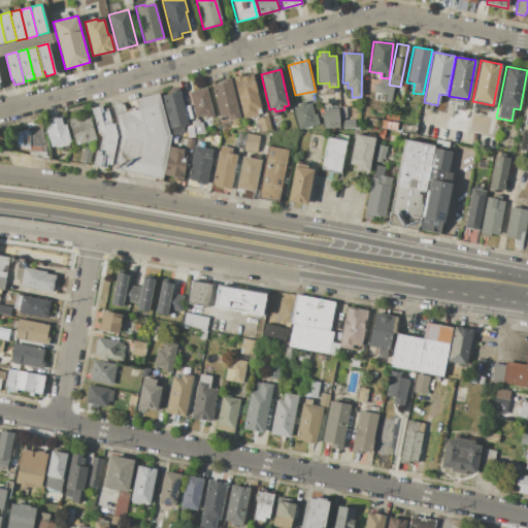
[(233,76),(241,74),(241,76),(253,73),(261,108),(256,109),(257,113),(242,117),(233,76)]
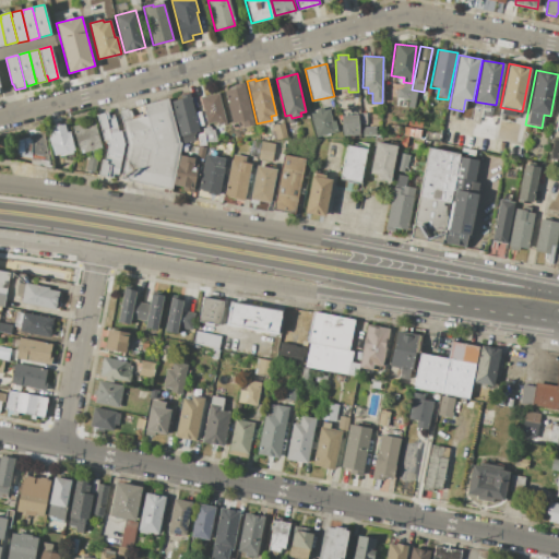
[(224,91),(235,88),(234,84),(245,82),(254,123),(242,127),(240,121),(232,123),(224,91)]
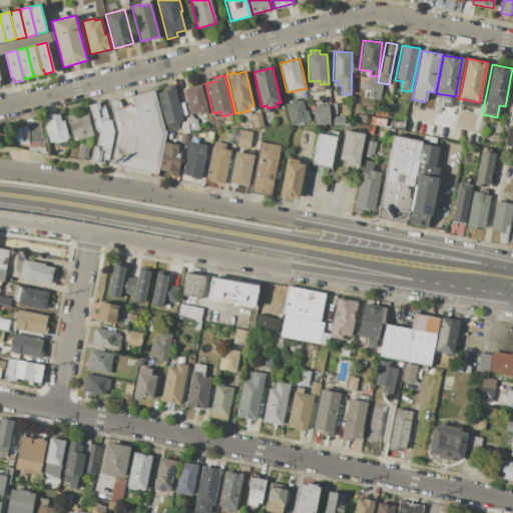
[(365,81),(377,83),(376,91),(364,90),(365,81)]
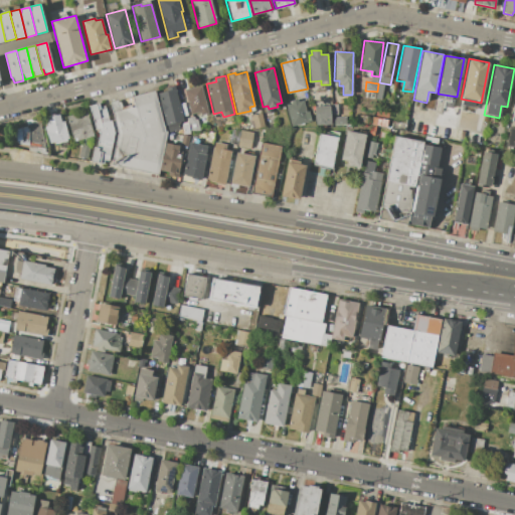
[(185,90),(201,86),(208,114),(201,116),(200,112),(191,114),(185,90)]
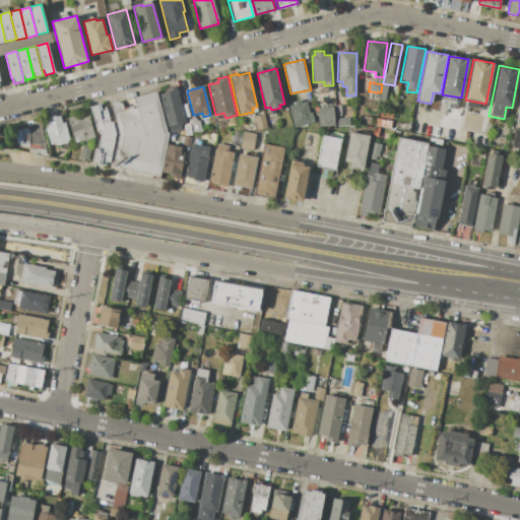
[(159,94),(178,89),(185,122),(179,124),(181,131),(171,133),(169,126),(167,126),(159,94)]
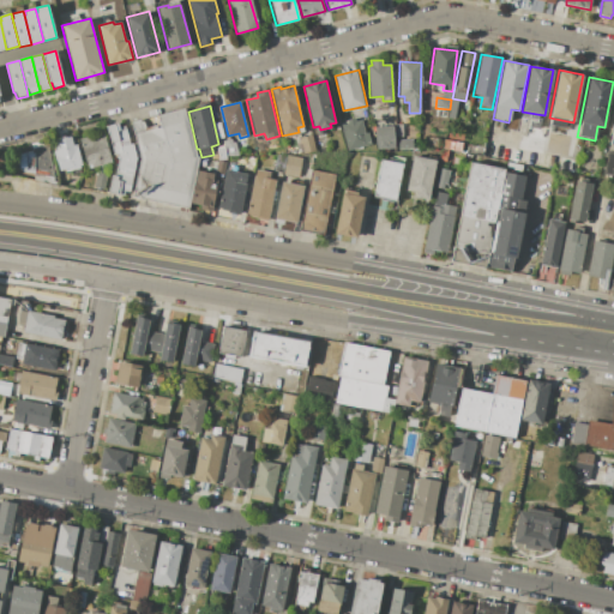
[(131,122),(144,119),(148,131),(161,128),(157,115),(185,109),(198,157),(188,209),(133,198),(140,158),(131,122)]
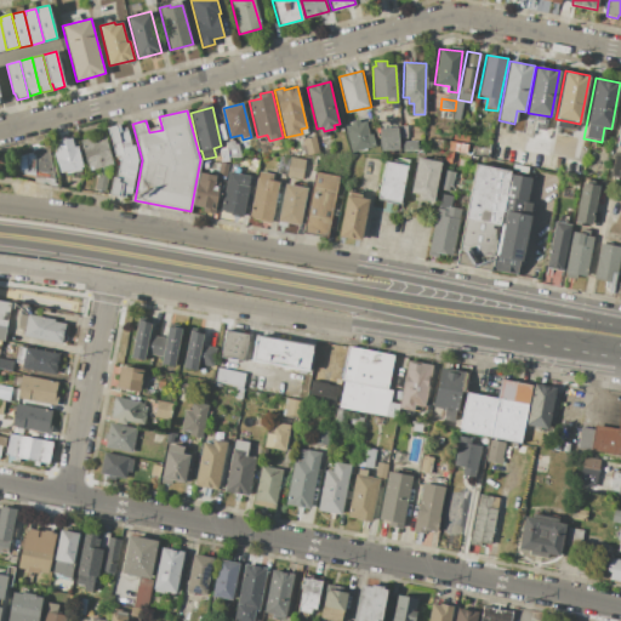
[(345,126),(352,125),(351,121),(359,119),(360,123),(366,121),(369,135),(372,134),(376,146),(351,152),(345,126)]
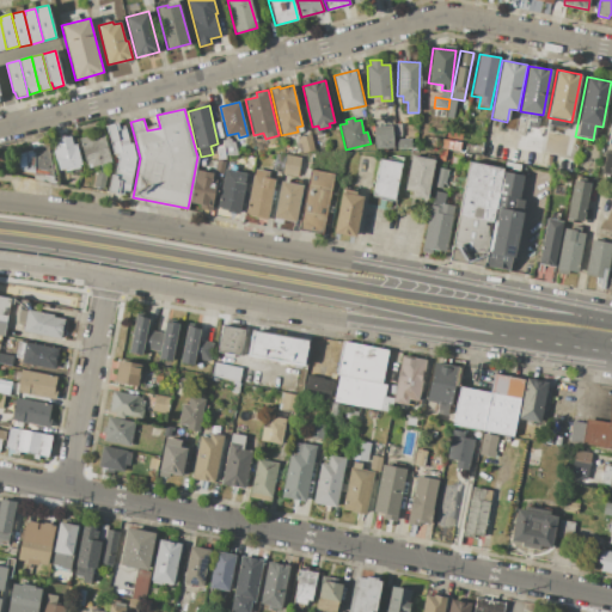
[(105,126),(124,122),(130,144),(132,142),(135,158),(130,191),(124,190),(123,195),(108,191),(111,175),(115,176),(118,159),(117,154),(112,155),(105,126)]
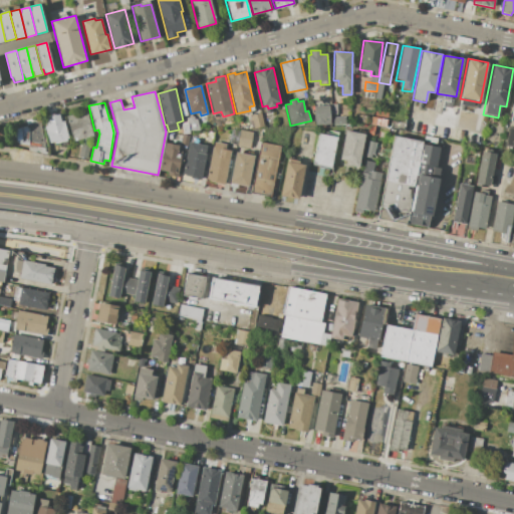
[(314,106),(329,105),(330,123),(315,123),(314,106)]
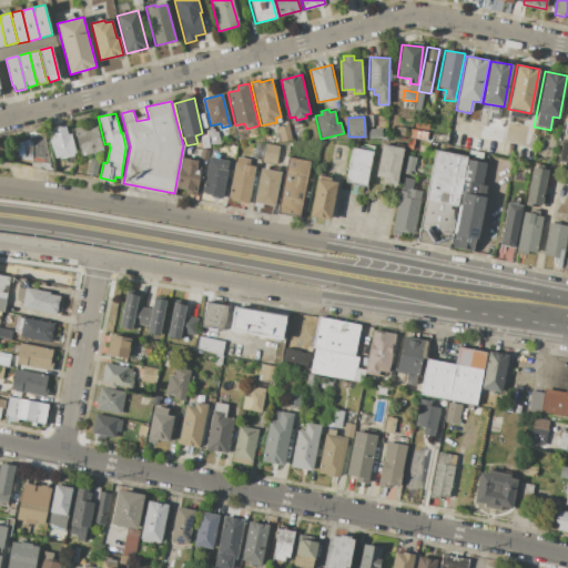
[(413,121),(429,123),(427,141),(411,138),(413,121)]
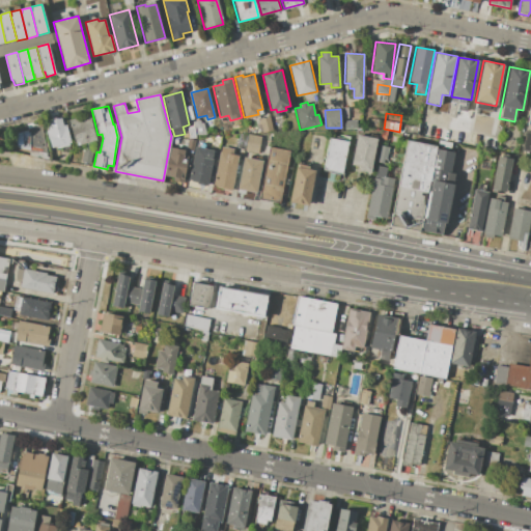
[(68,119),(90,114),(96,140),(75,145),(68,119)]
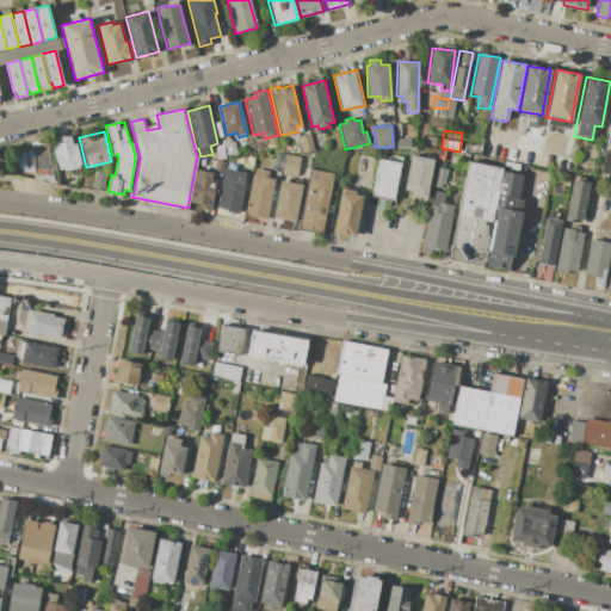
[(298,136),(310,134),(314,150),(302,153),(298,136)]
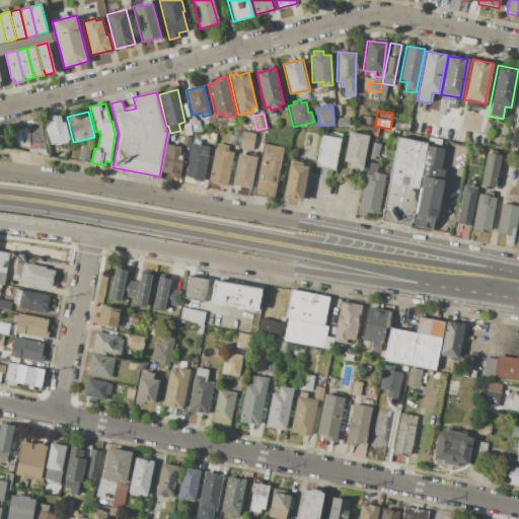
[(65,122),(69,140),(67,140),(68,142),(56,145),(56,143),(50,144),(45,124),(48,124),(47,119),(60,116),(62,123),(65,122)]
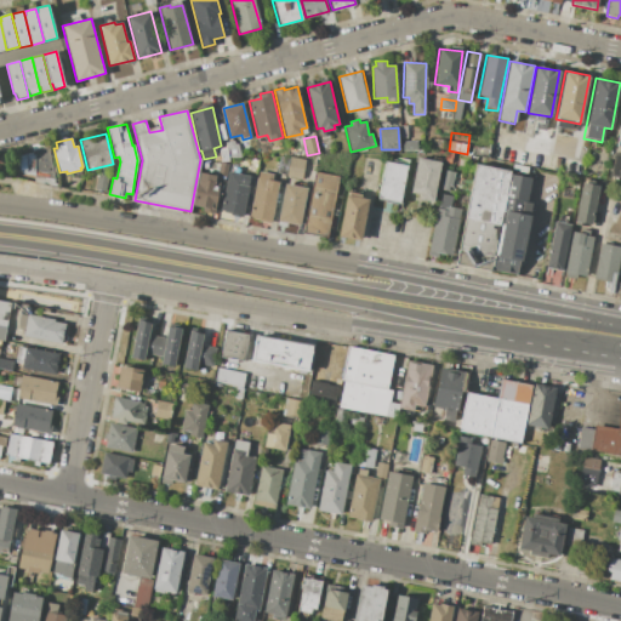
[(226,142),(234,141),(235,144),(238,143),(240,157),(231,158),(229,147),(227,148),(226,142)]
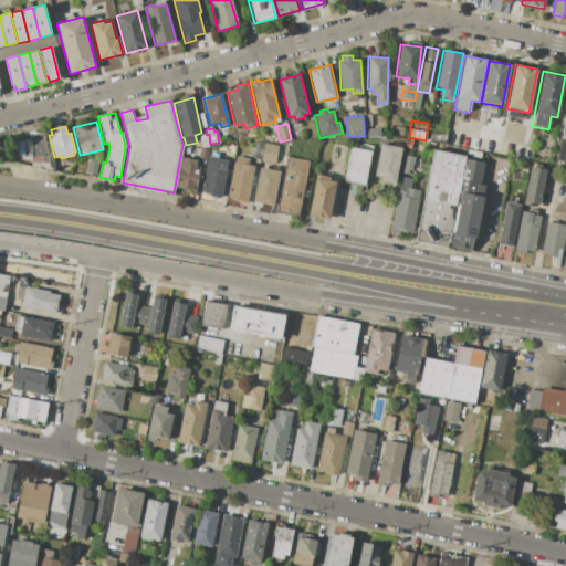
[(367,128),(380,128),(380,137),(367,137),(367,128)]
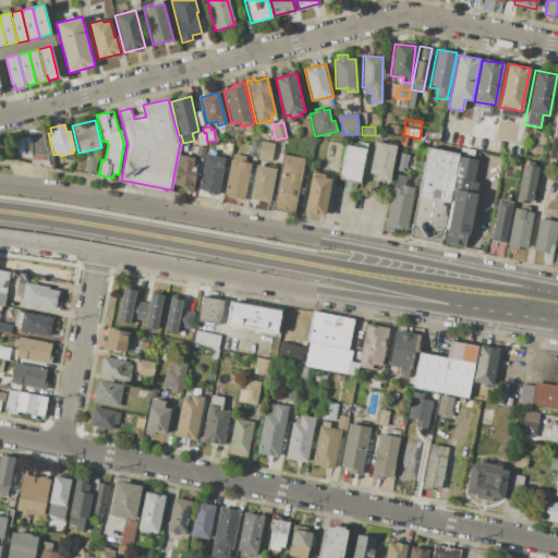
[(443,129),(488,137),(485,154),(439,144),(443,129)]
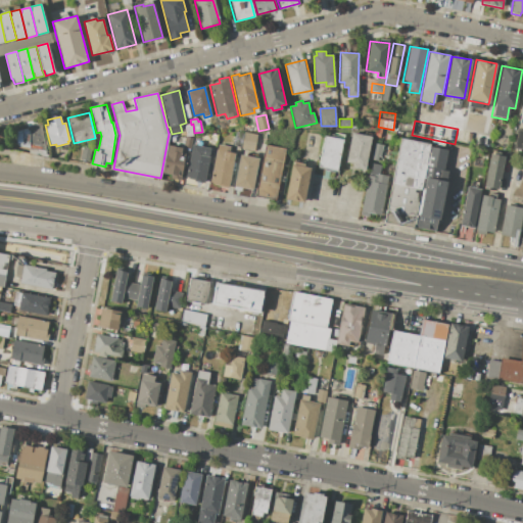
[(184,127),(186,137),(193,136),(191,126),(184,127)]
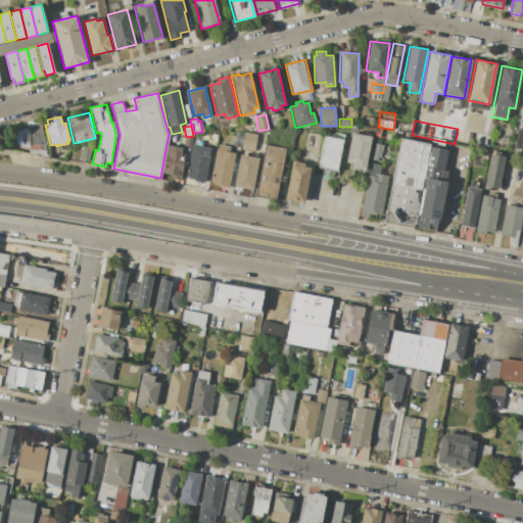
[(517,129),(522,130),(522,150),(513,148),(517,129)]
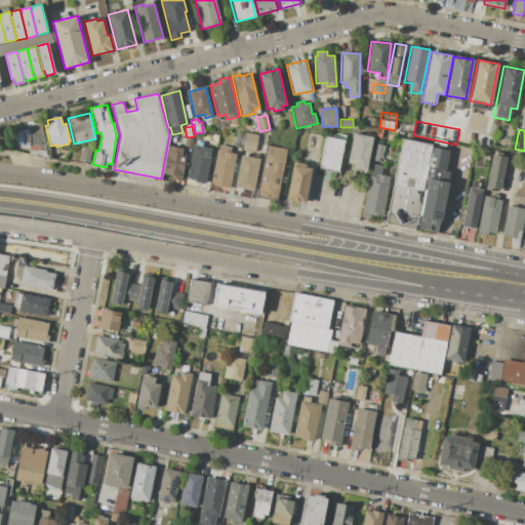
[(14,131),(15,145),(28,144),(27,130),(14,131)]
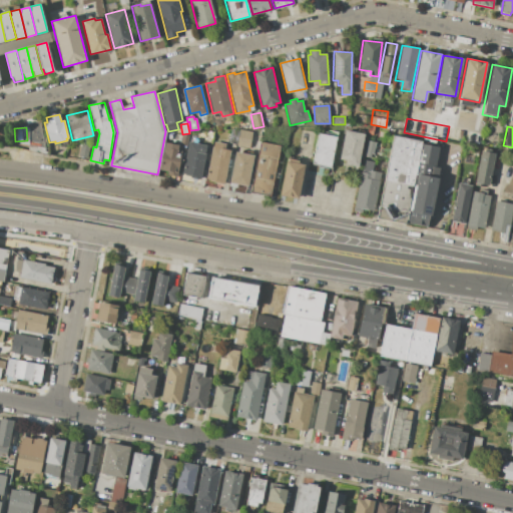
[(230,129),(238,131),(235,144),(228,143),(230,129)]
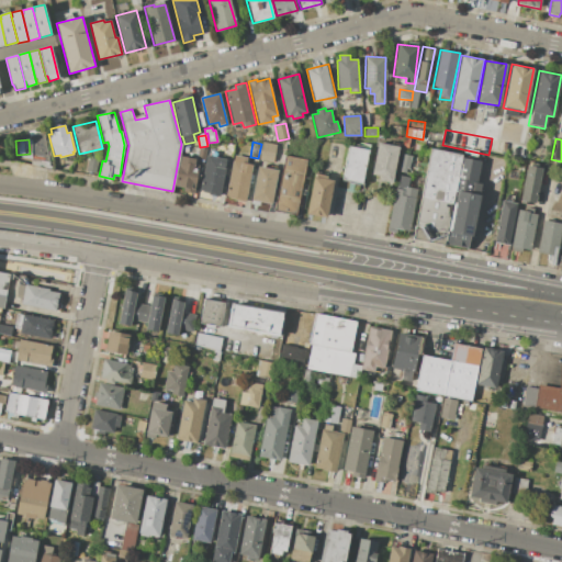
[(227,143),(235,145),(233,158),(224,156),(227,143)]
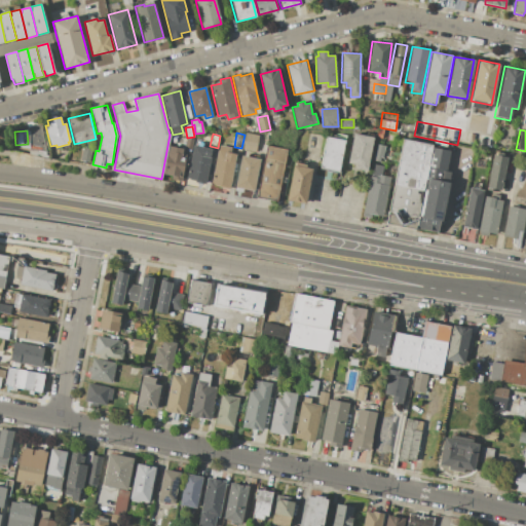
[(246,134),(259,136),(256,151),(242,149),(246,134)]
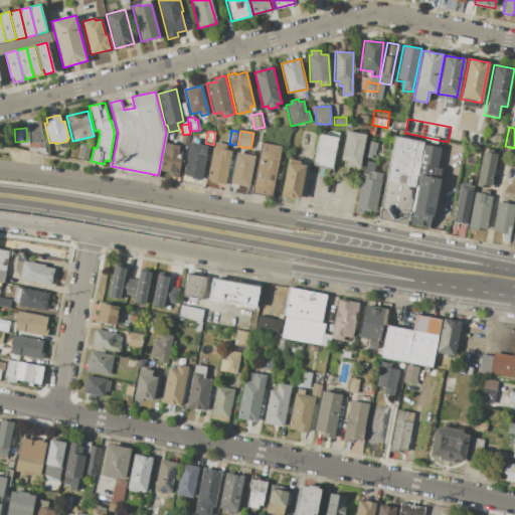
[(320,134),(325,135),(326,131),(340,134),(333,170),(313,166),(320,134)]
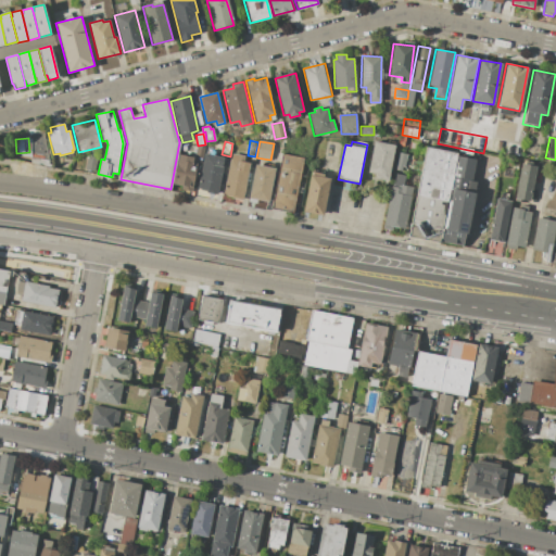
[(374,141),(395,146),(388,181),(376,179),(377,174),(368,173),(374,141)]
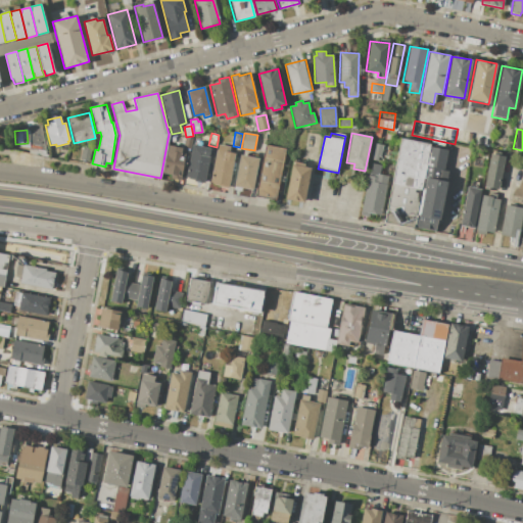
[(185,137),(193,139),(191,149),(183,148),(185,137)]
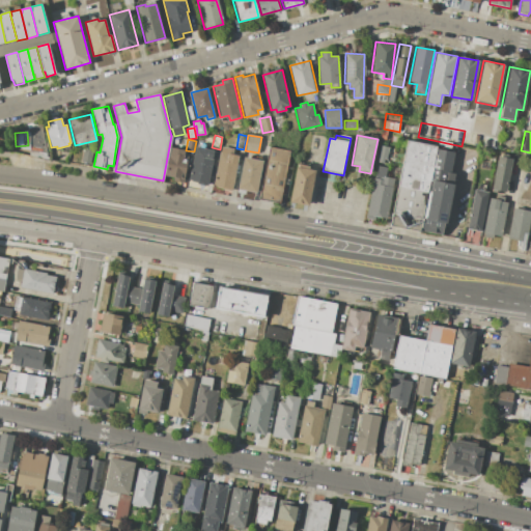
[(407,140),(437,146),(420,231),(390,225),(407,140)]
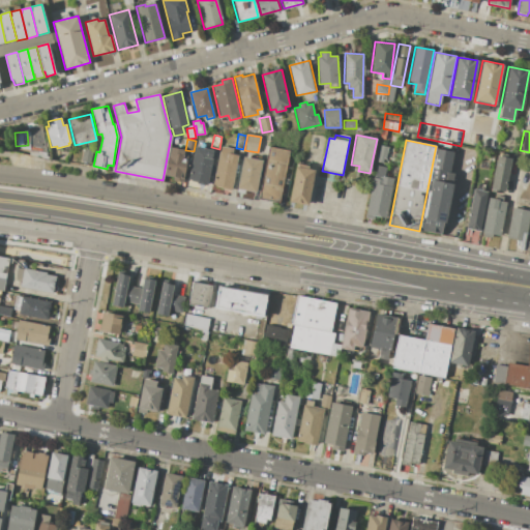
[(221,146),(229,148),(228,153),(238,155),(232,190),(212,186),(221,146)]
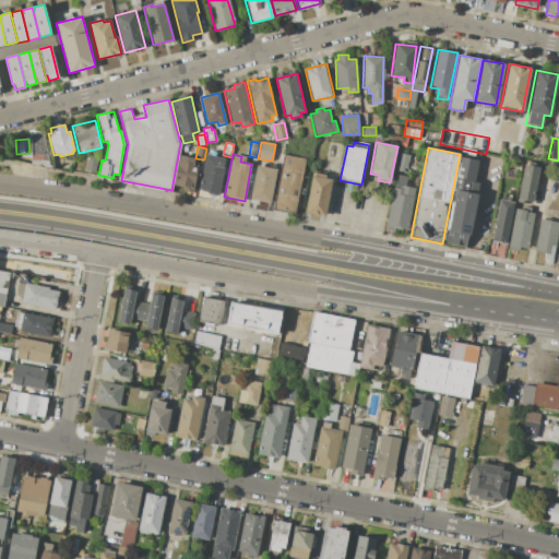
[(174,185),(180,155),(194,158),(193,167),(198,168),(193,189),(174,185)]
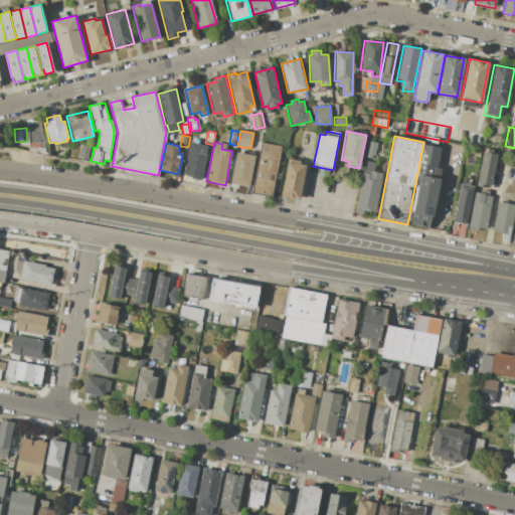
[(190,143),(208,146),(201,180),(190,178),(191,176),(184,174),(190,143)]
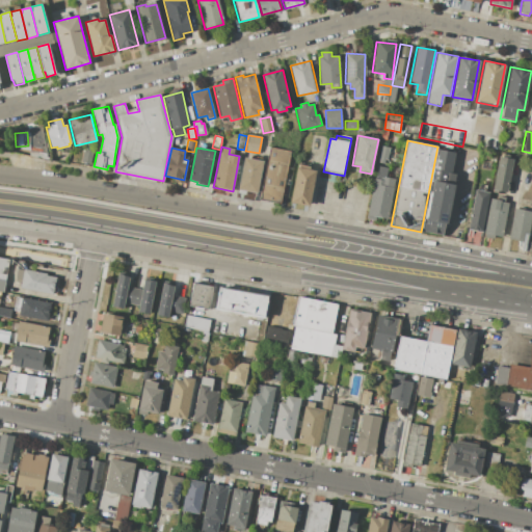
[(270,148),(292,152),(282,204),(260,200),(270,148)]
